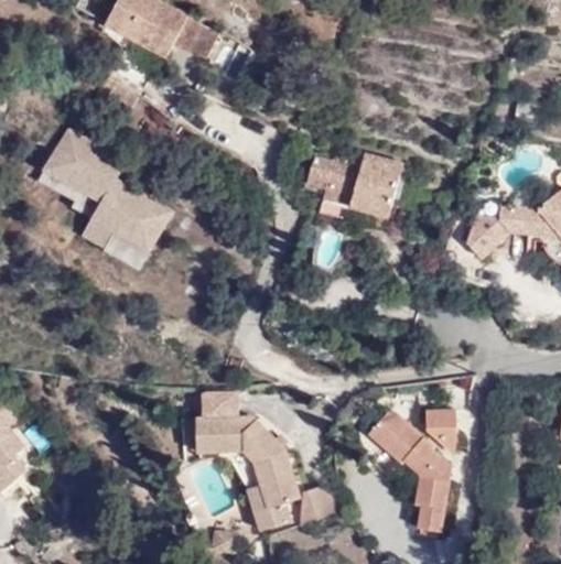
[(218,42),(151,0),(121,0),(107,24),(128,38),(107,72),(142,93),(162,60),(165,62),(175,46),(204,65),(218,42)]
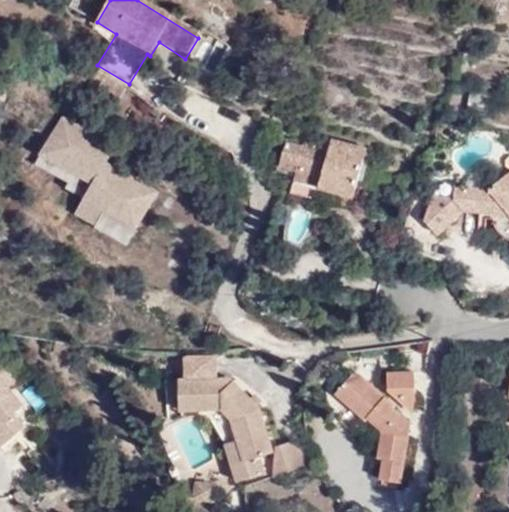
[(63,188),(81,198),(102,211),(93,226),(92,228),(123,246),(154,194),(104,164),(112,148),(61,117),(33,163),(66,183),(63,188)]
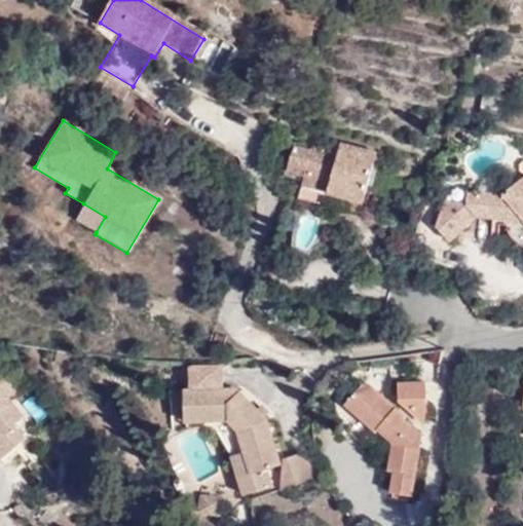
[(295,135),(288,162),(306,166),(304,174),(298,197),(360,214),(376,154),(315,138),(314,140),(295,135)]
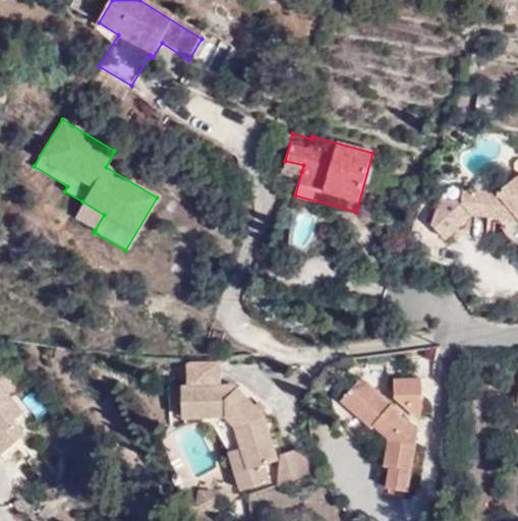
[(303,165),(285,161),(284,167),(301,172),(303,165)]
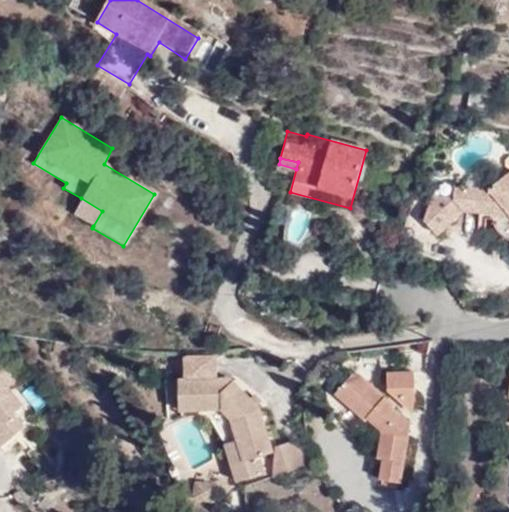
[(508,171),(488,188),(454,186),(453,198),(433,196),(425,221),(436,234),(463,212),(492,214),(508,214),(508,171)]
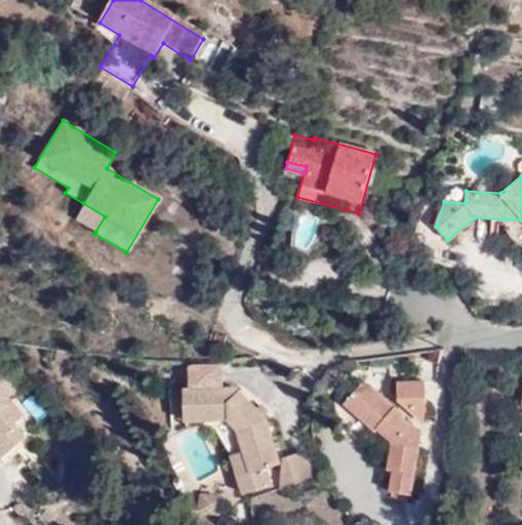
[(105,216),(83,203),(74,219),(95,232),(105,216)]
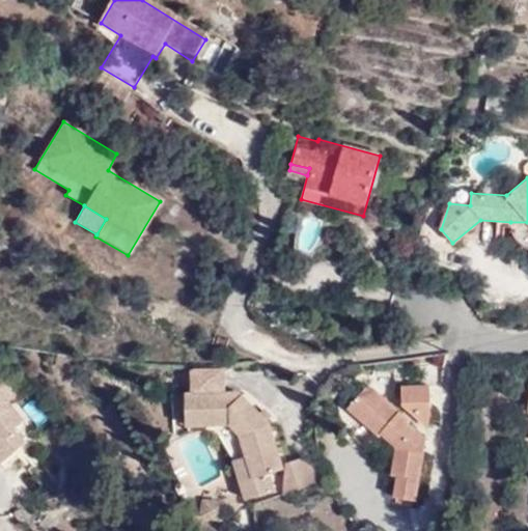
[(509,230),(525,250),(527,249),(527,222),(510,222),(510,227),(509,230)]
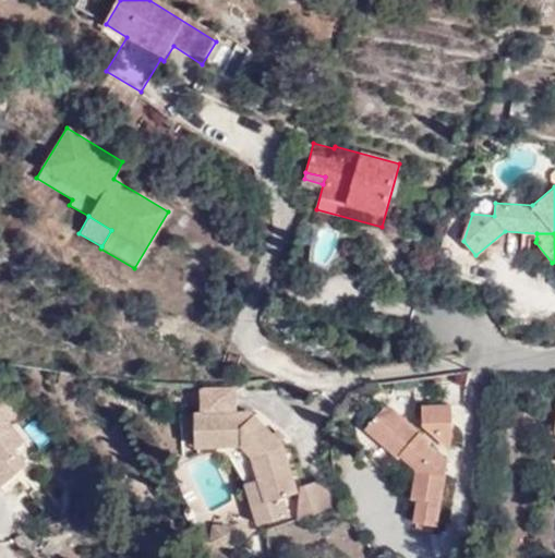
[(197,415),(236,415),(234,388),(196,390),(197,415)]
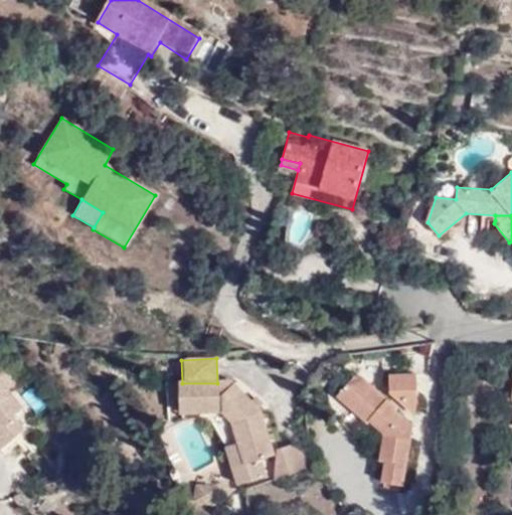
[(417,393),(415,375),(388,376),(389,392),(413,414),(417,393)]
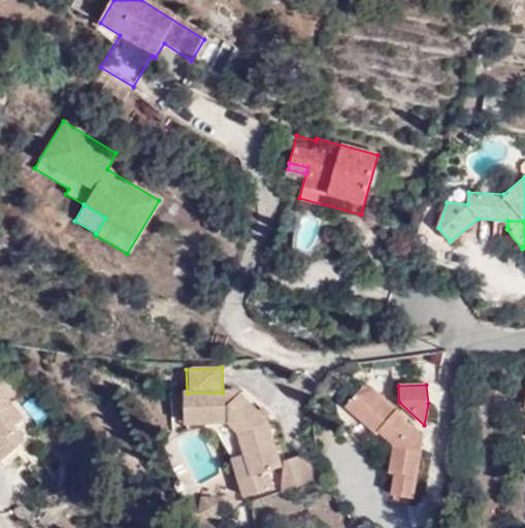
[(346,406),(359,419),(375,435),(379,432),(392,446),(387,474),(393,475),(391,496),(411,500),(421,440),(402,424),(405,421),(369,389),(362,388),(346,406)]
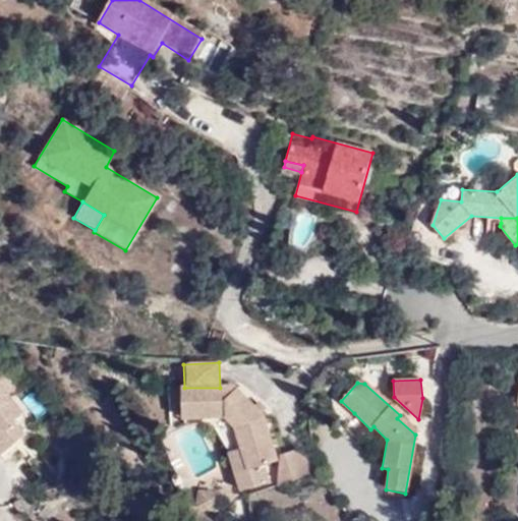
[(181,417),(223,416),(235,428),(241,448),(248,469),(263,464),(276,460),(262,415),(259,413),(251,406),(231,387),(220,388),(184,388),(180,388),(181,417)]
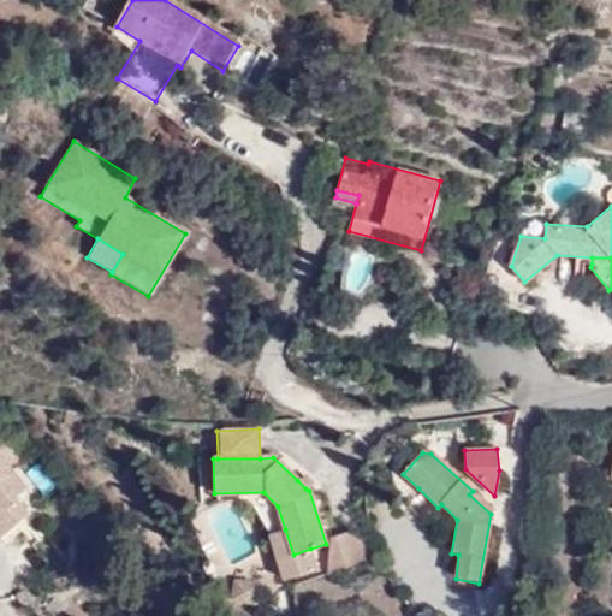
[(0,523),(7,532),(29,513),(16,498),(25,487),(9,468),(4,473),(0,469),(0,523)]
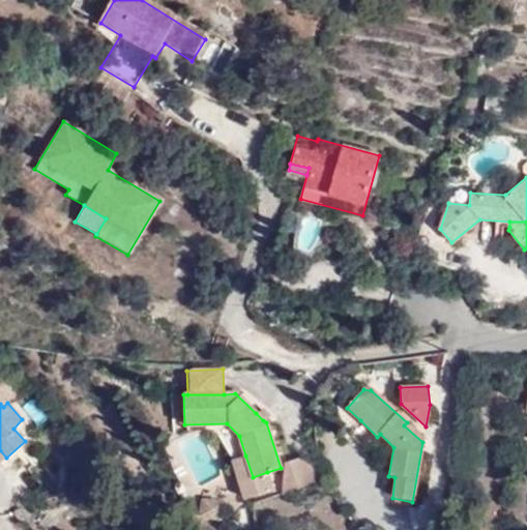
[(263,420),(268,415),(261,408),(256,413),(263,420)]
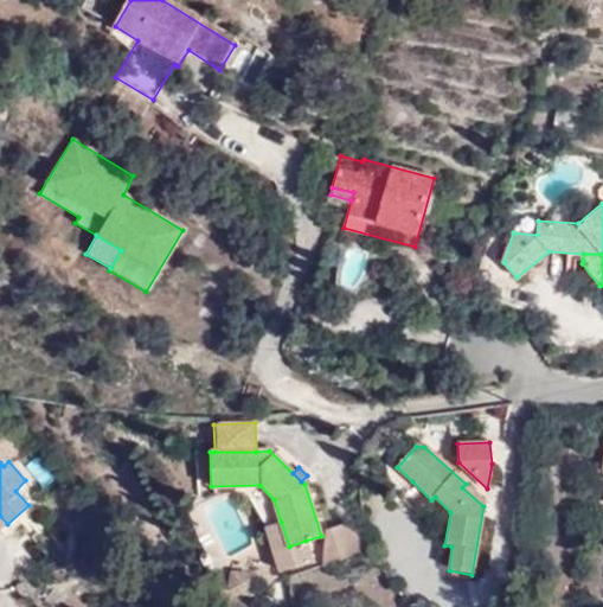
[(431,500),(412,481),(401,494),(419,513),(431,500)]
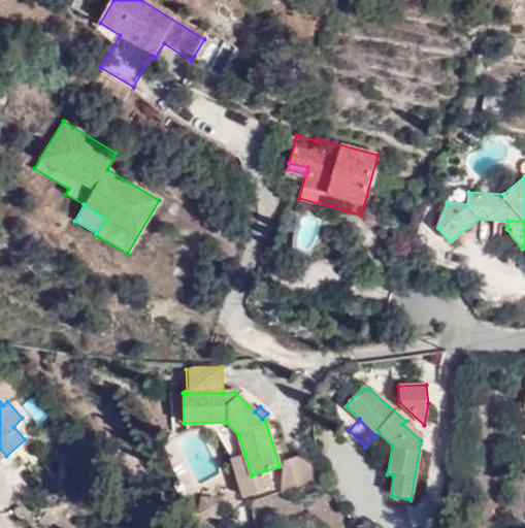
[(244,497),(271,488),(266,470),(252,475),(244,454),(231,458),(244,497)]
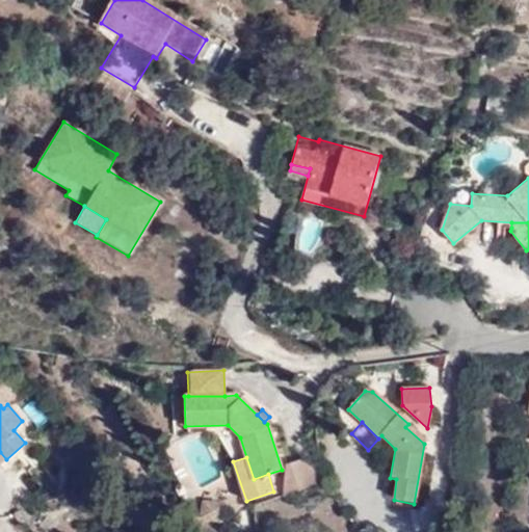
[(284,496),(313,486),(306,464),(303,459),(285,467),(284,496)]
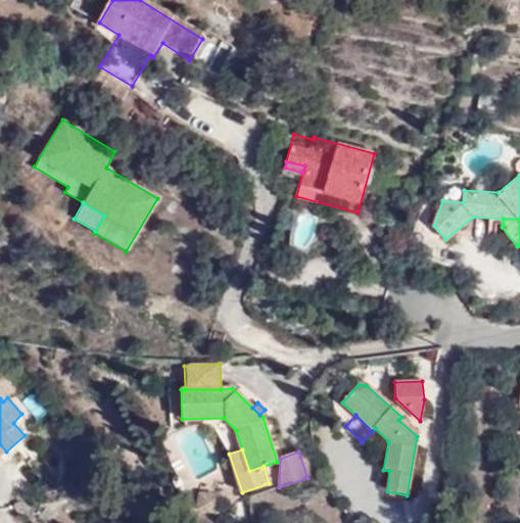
[(300,457),(308,478),(316,475),(309,454),(300,457)]
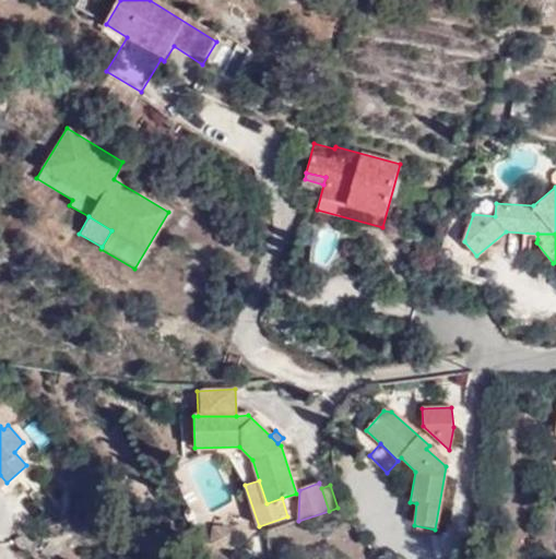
[(208,545),(226,547),(231,548),(233,528),(211,526),(208,545)]
